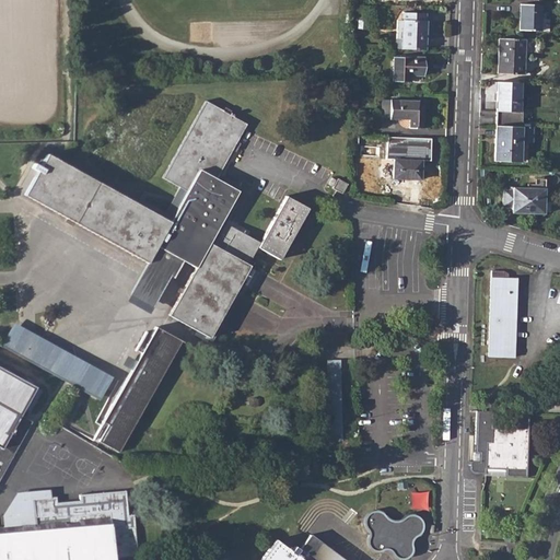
[(521,4),(521,30),(540,31),(543,6),(521,4)]
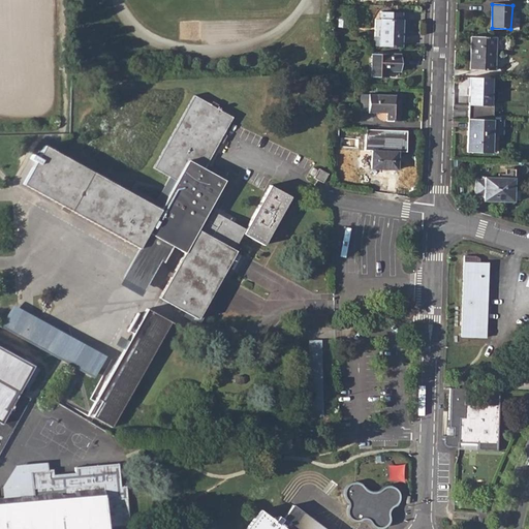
[(379,36),(379,47),(402,47),(402,12),(380,11),(380,19),(379,36)]
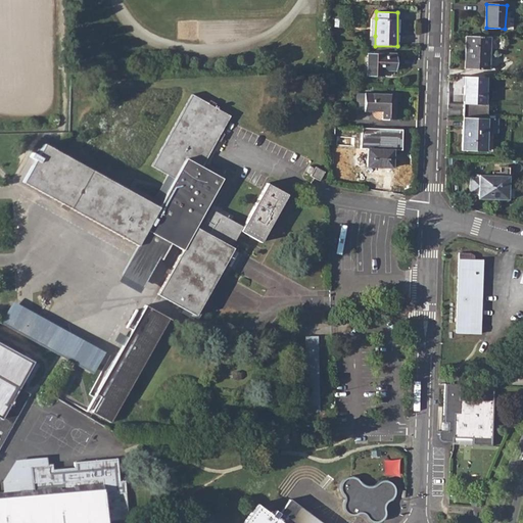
[(490,37),(466,36),(465,68),(489,69),(490,37)]
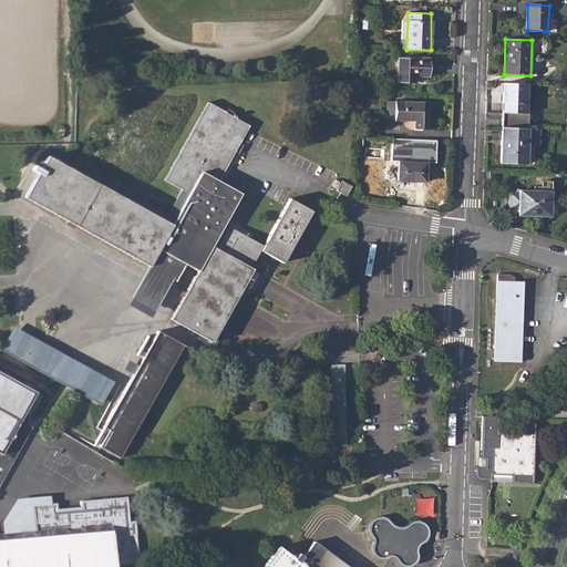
[(398,58),(398,82),(414,82),(415,75),(430,76),(430,59),(398,58)]
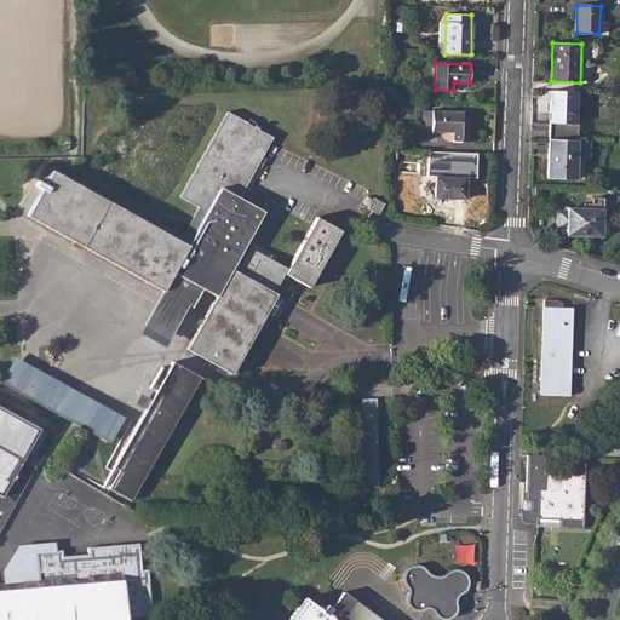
[(577,91),(552,91),(552,101),(550,101),(550,122),(549,138),(578,139),(579,139),(579,124),(575,124),(577,91)]
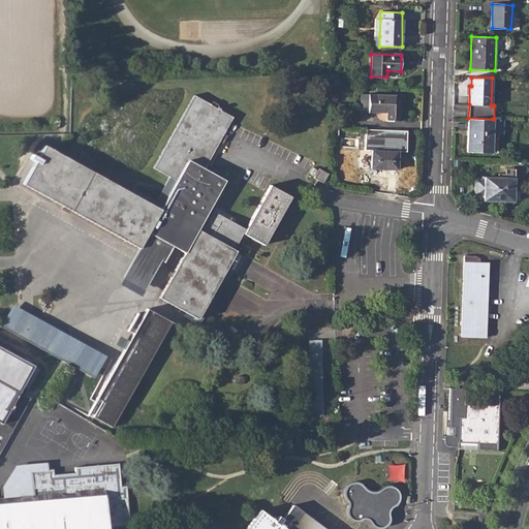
[(368,94),(368,112),(387,113),(387,121),(399,121),(400,96),(368,94)]
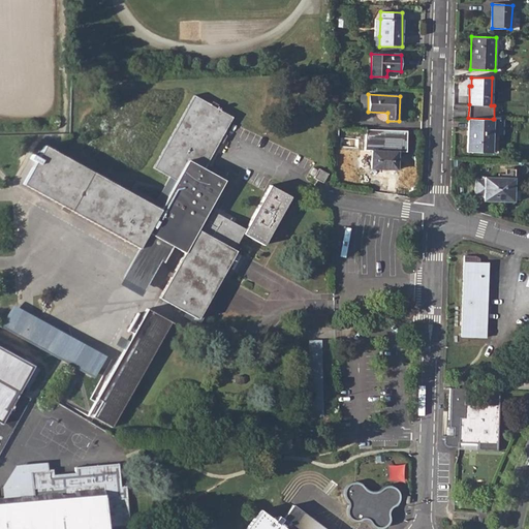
[(35,161),(23,184),(138,248),(147,232),(172,247),(184,253),(159,298),(197,318),(216,285),(226,267),(218,262),(226,246),(234,250),(243,234),(262,245),(290,196),(269,185),(245,229),(221,216),(222,212),(219,210),(217,214),(209,209),(224,180),(204,169),(232,118),(194,95),(154,167),(169,177),(176,180),(159,209),(153,206),(44,146),(37,157),(32,154),(30,158),(35,161)]
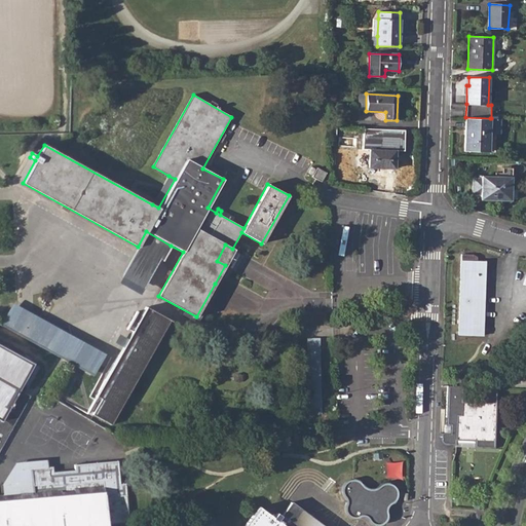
[(490,118),(465,117),(464,151),(489,152),(490,118)]
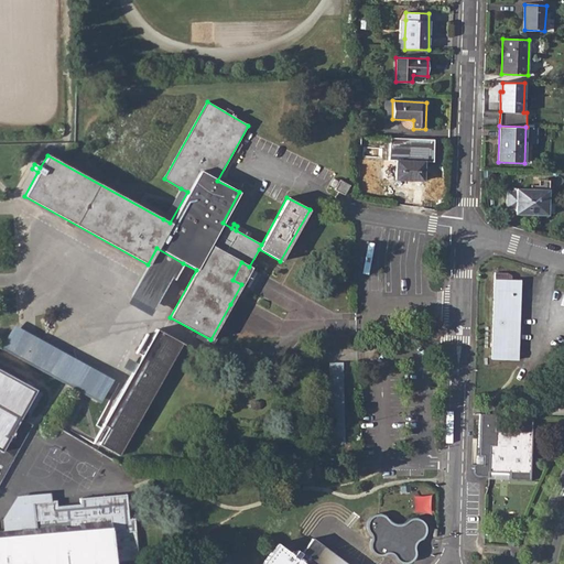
[(397,161),(397,180),(424,181),(424,162),(397,161)]
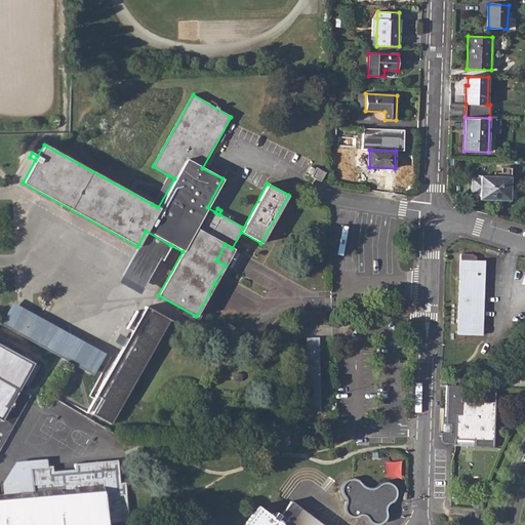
[(317,167),(312,176),(320,182),(325,172),(317,167)]
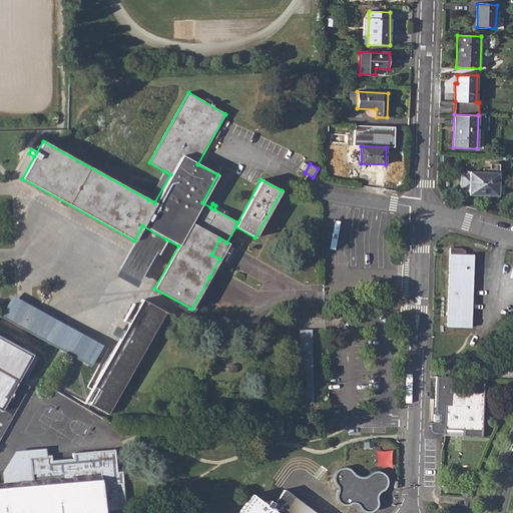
[(164,171),(148,199),(154,202),(170,174),(164,171)]
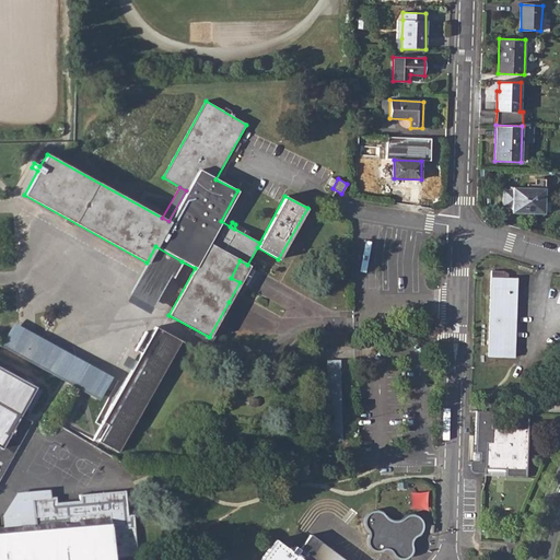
[(503,190),(503,207),(512,208),(512,209),(526,210),(526,212),(529,213),(533,216),(537,216),(541,213),(544,213),(544,212),(550,212),(550,202),(545,202),(545,188),(513,188),(513,190),(503,190)]
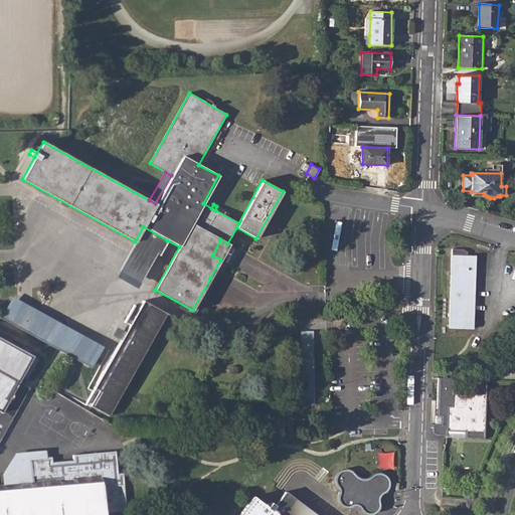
[(167,240),(143,226),(135,241),(119,270),(142,283),(158,254),(159,254),(167,240)]
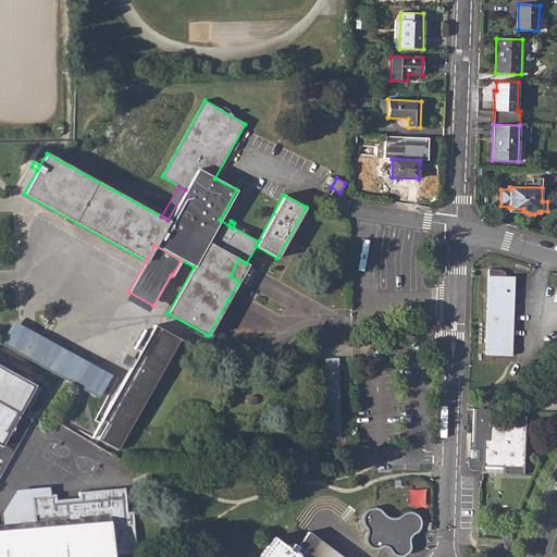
[(230,276),(238,281),(247,264),(246,263),(238,259),(230,276)]
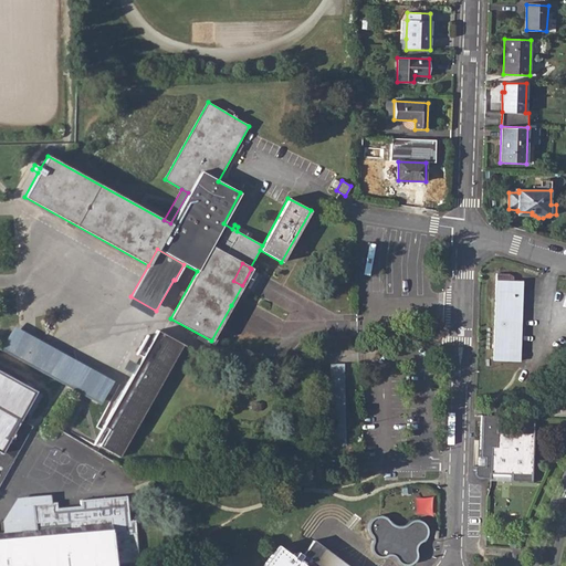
[(498,273),(494,360),(520,362),(522,281),(514,281),(514,278),(509,274),(498,273)]
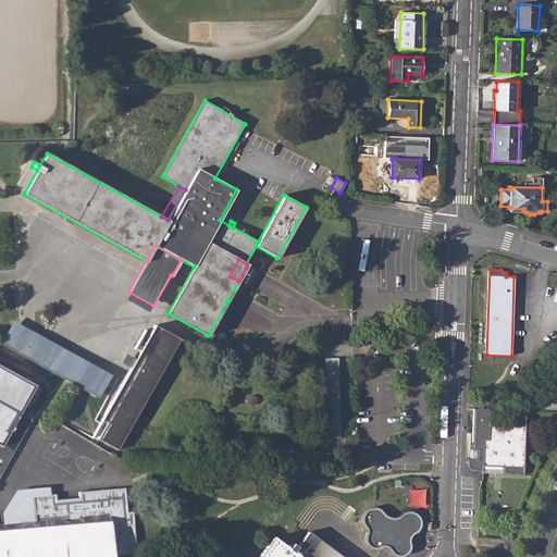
[(112,417),(100,440),(119,450),(178,338),(156,324),(107,413),(112,417)]
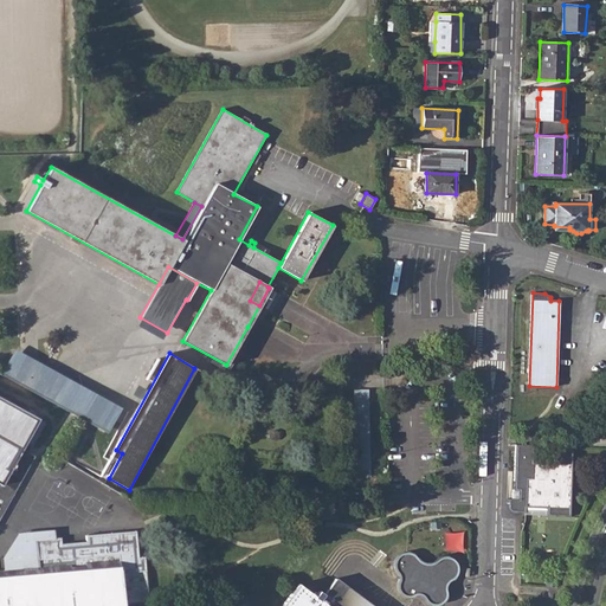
[(0,517),(34,457),(21,450),(38,419),(0,398),(0,517)]
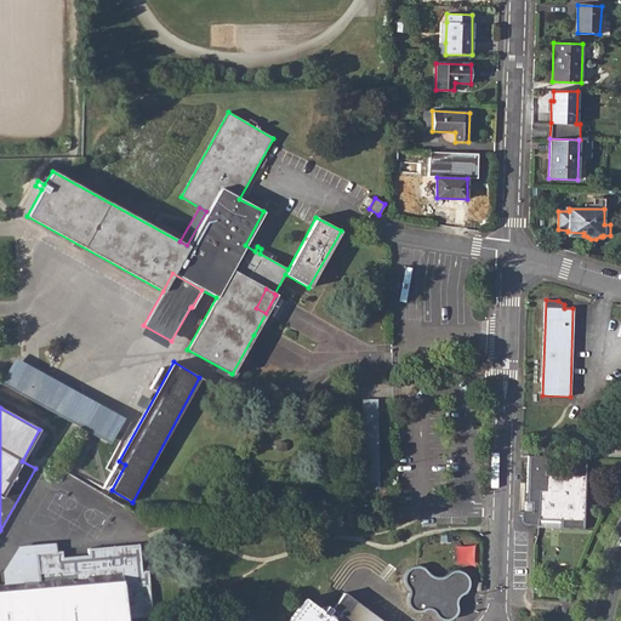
[(281,440),(277,444),(278,450),(283,451),(288,449),(288,443),(281,440)]
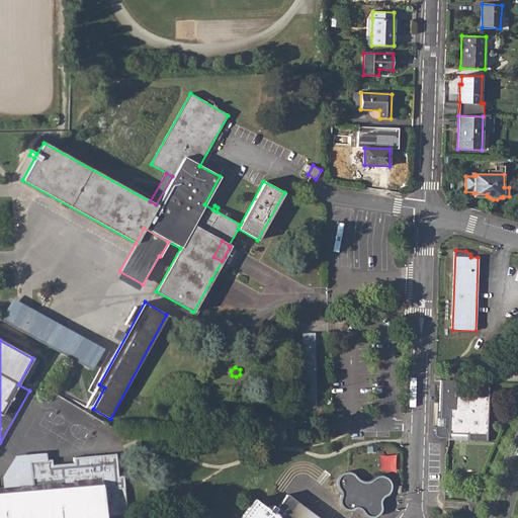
[(441,380),(440,419),(440,420),(442,420),(444,420),(443,428),(435,427),(435,435),(438,438),(440,439),(450,439),(450,435),(468,435),(467,441),(489,442),(490,381),(475,381),(475,397),(456,396),(456,381),(441,380)]
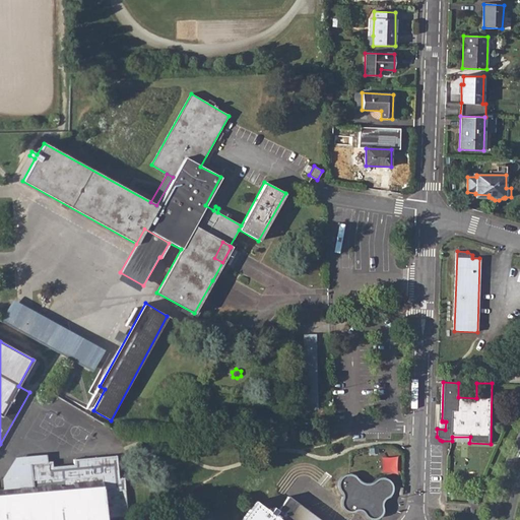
[(28,461),(43,460),(42,453),(11,456),(2,479),(3,490),(18,488),(18,490),(30,489),(28,461)]
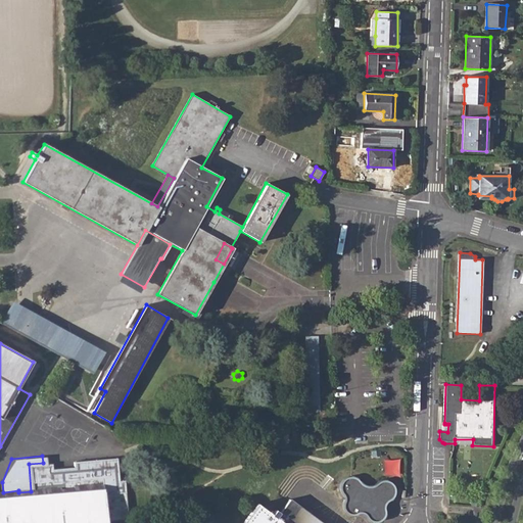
[(3,492),(0,491),(0,522),(109,522),(109,514),(129,512),(126,479),(121,478),(119,458),(74,460),(74,465),(52,467),(51,462),(43,463),(29,464),(31,491),(18,492),(18,490),(3,492)]
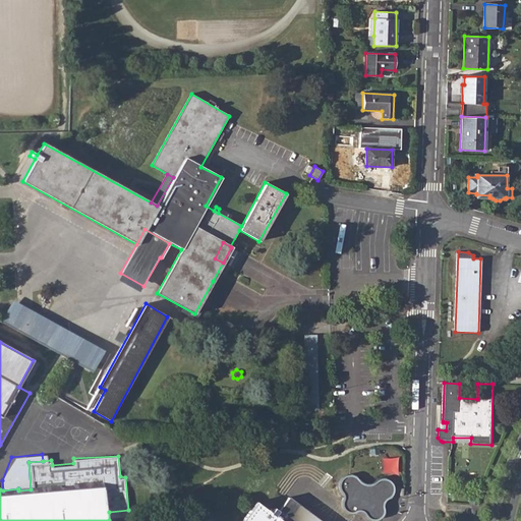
[(311,476),(304,470),(296,480),(304,486),(311,476)]
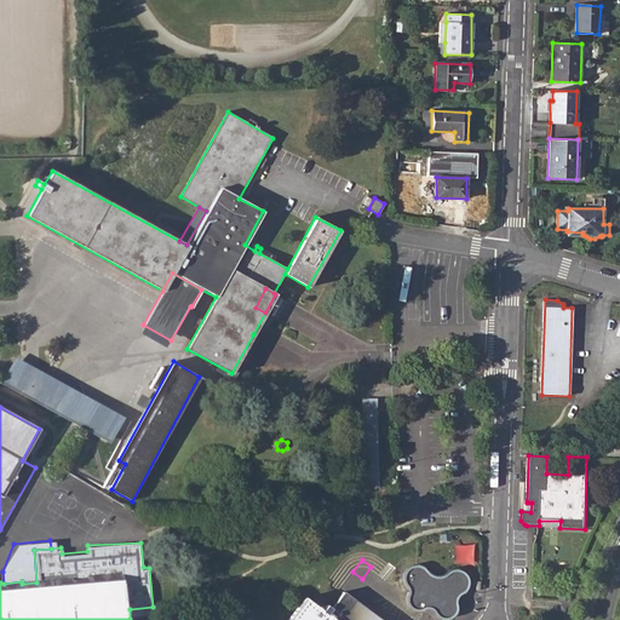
[(435,577),(425,567),(419,566),(412,568),(407,573),(406,575),(406,583),(411,591),(408,600),(409,606),(412,608),(417,612),(420,612),(429,609),(434,609),(437,613),(440,618),(445,619),(452,619),(455,618),(458,615),(460,609),(459,603),(460,597),(468,592),(470,586),(470,580),(469,577),(466,574),(460,570),(454,572),(445,577),(441,578),(435,577)]
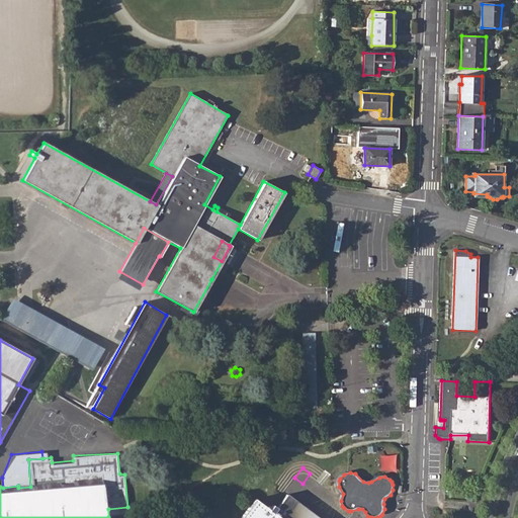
[(318,517),(287,495),(281,503),(301,517),(318,517)]
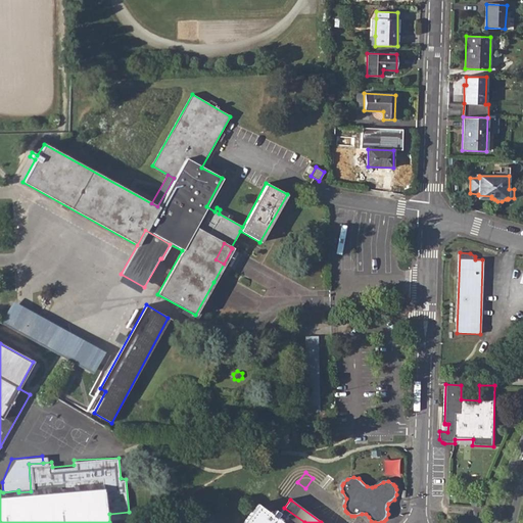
[(243,522),(304,522),(284,508),(276,518),(259,503),(243,522)]
